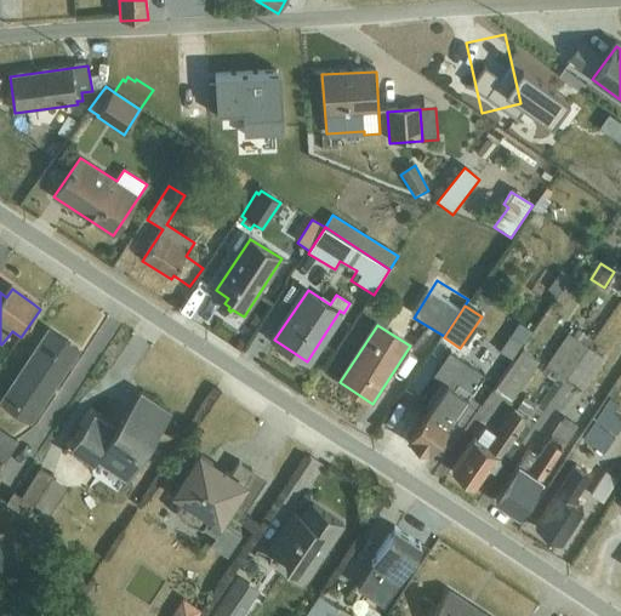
[(519,326),(501,353),(513,361),(531,335),(519,326)]
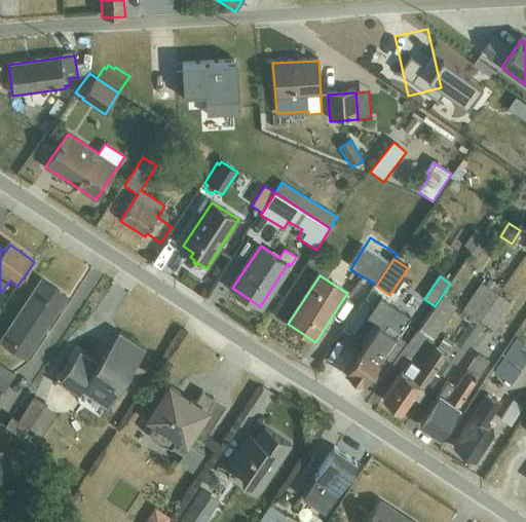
[(41,281),(1,342),(25,359),(66,297),(41,281)]
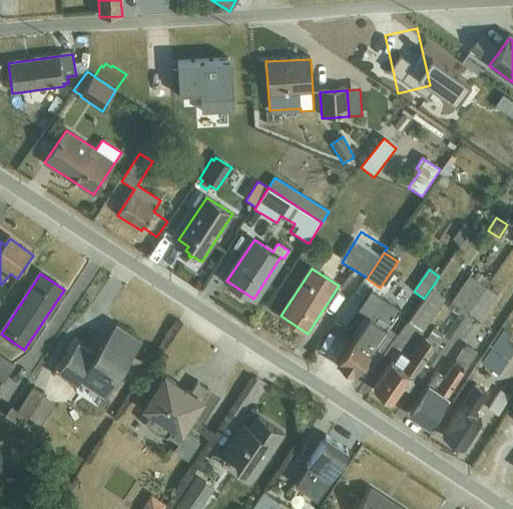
[(467,315),(485,289),(490,283),(477,275),(473,280),(469,278),(452,305),(467,315)]
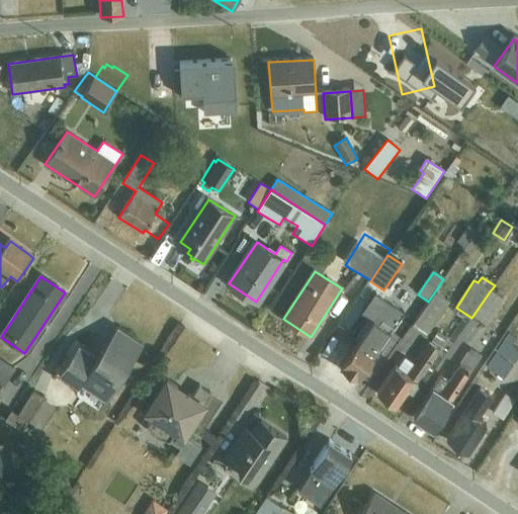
[(490,291),(471,318),(485,328),(504,302),(490,291)]
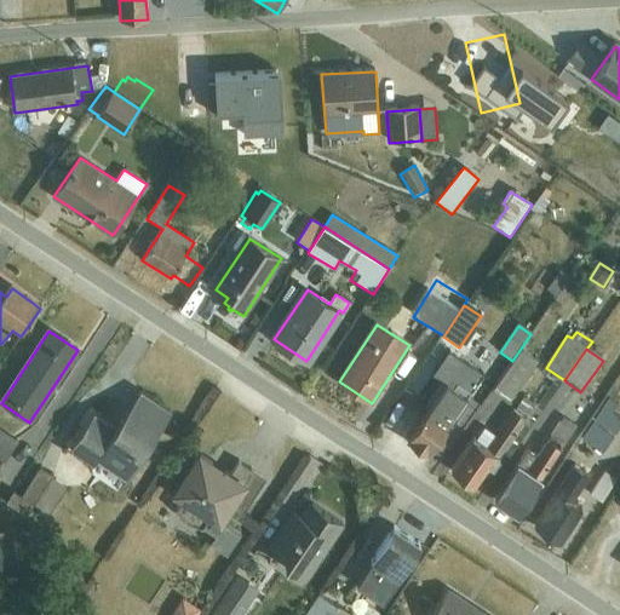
[(522,352),(494,391),(510,404),(539,365),(522,352)]
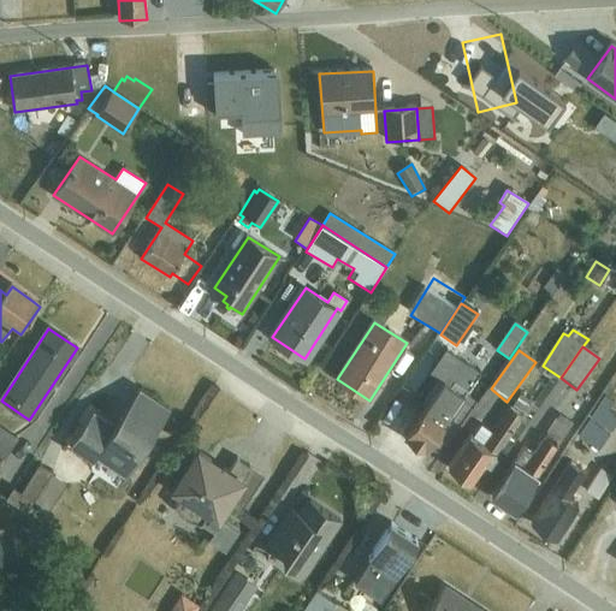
[(445,426),(461,403),(468,393),(455,384),(467,366),(445,351),(430,375),(443,384),(406,439),(426,454),(445,426)]
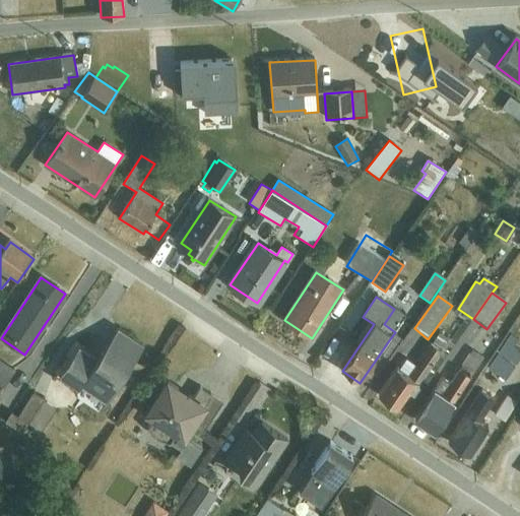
[(78,346),(59,377),(78,390),(81,385),(107,402),(144,345),(118,328),(98,360),(78,346)]
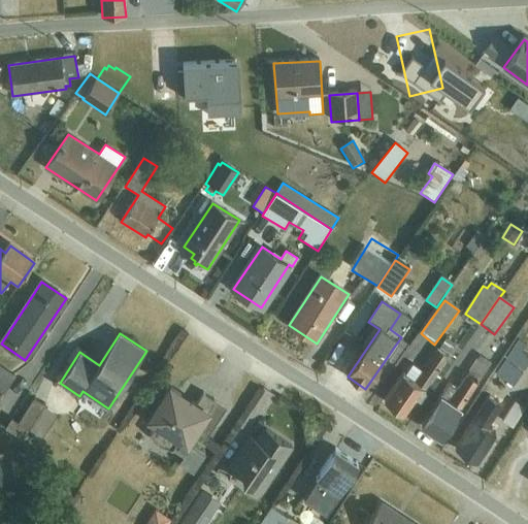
[(402,375),(385,402),(403,416),(411,403),(418,407),(457,349),(444,341),(423,373),(413,366),(405,378),(402,375)]
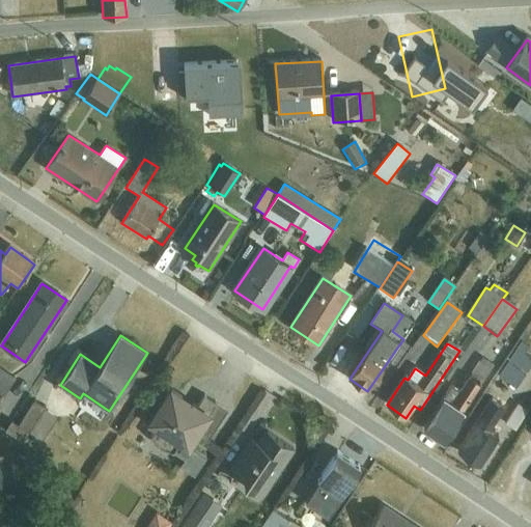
[(522,343),(509,362),(528,373),(530,368),(530,361),(525,357),(530,350),(522,343)]
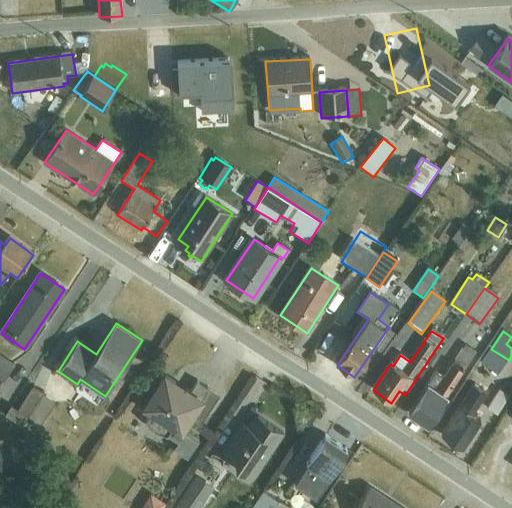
[(383,335),(370,354),(380,360),(393,341),(383,335)]
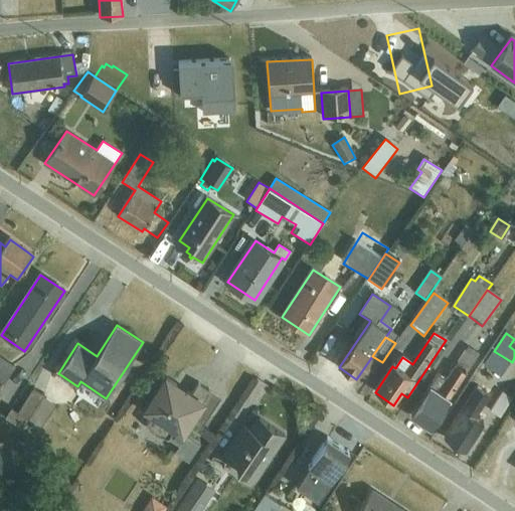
[(438,376),(411,416),(430,429),(479,355),(468,349),(447,382),(438,376)]
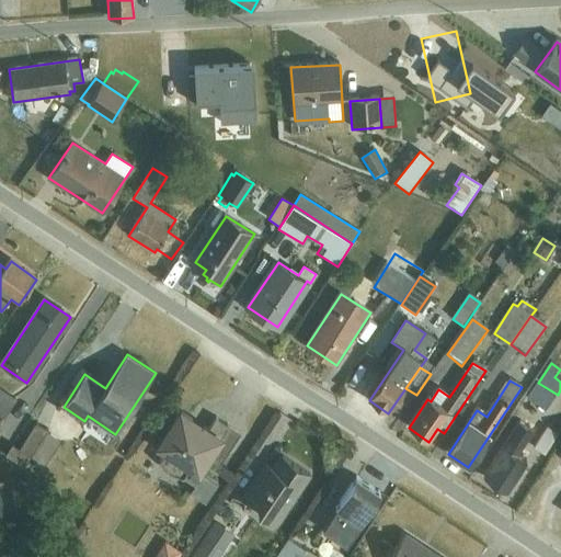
[(537,386),(527,400),(545,412),(556,398),(537,386)]
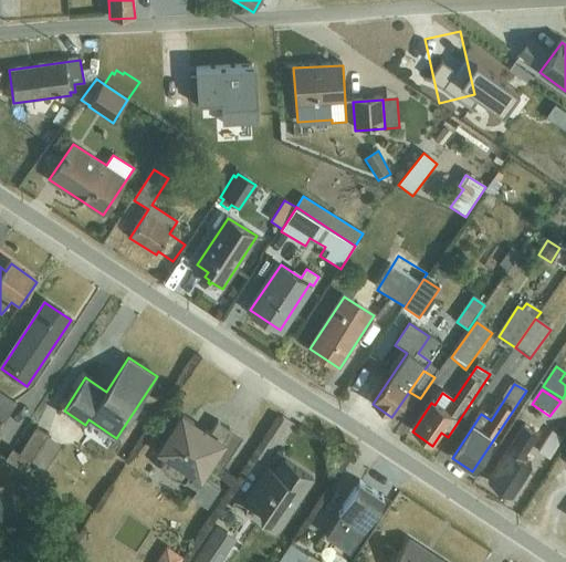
[(0,391),(0,420),(3,423),(18,403),(0,391)]
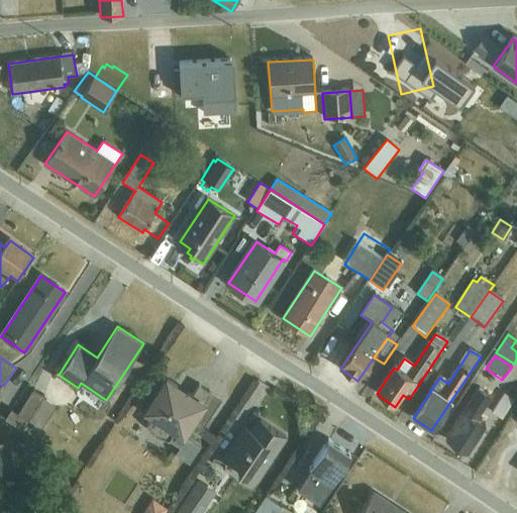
[(192,422),(211,393),(199,385),(191,397),(167,381),(144,414),(151,418),(146,426),(148,429),(156,435),(170,440),(179,446),(175,453),(189,463),(200,444),(184,434),(192,422)]
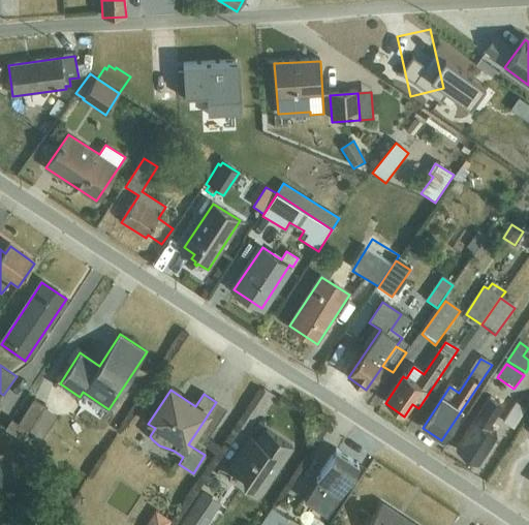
[(11,420),(4,430),(23,441),(27,434),(36,440),(38,436),(41,438),(56,415),(43,407),(44,406),(34,399),(19,424),(11,420)]
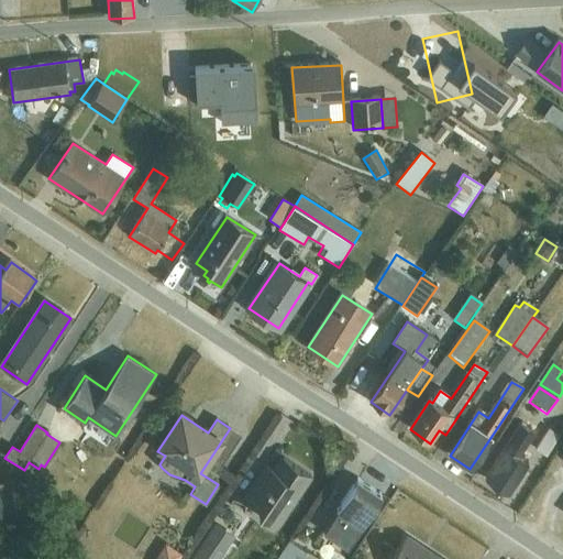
[(521,425),(485,480),(508,495),(528,464),(519,458),(534,435),(521,425)]
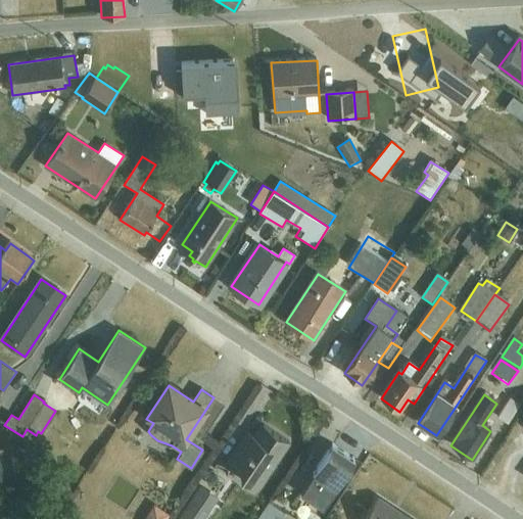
[(214,397),(194,427),(204,434),(224,404),(214,397)]
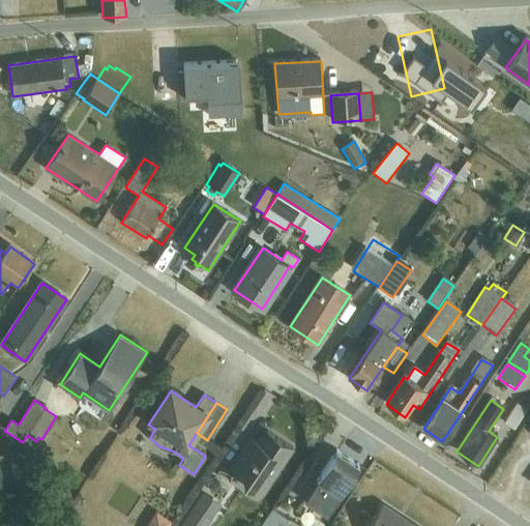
[(517,406),(504,426),(514,432),(528,412),(517,406)]
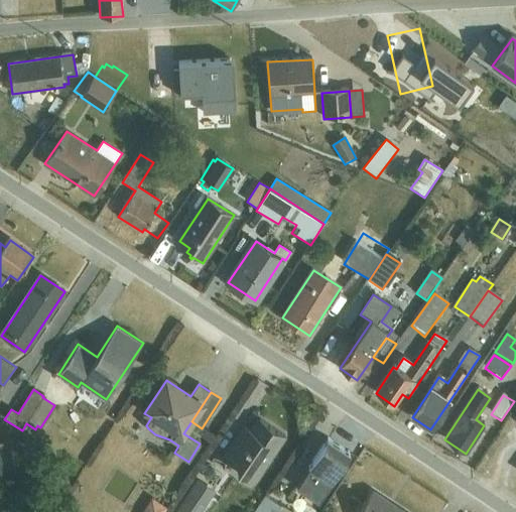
[(242,425),(222,456),(240,469),(237,473),(253,484),(285,437),(260,419),(251,432),(242,425)]
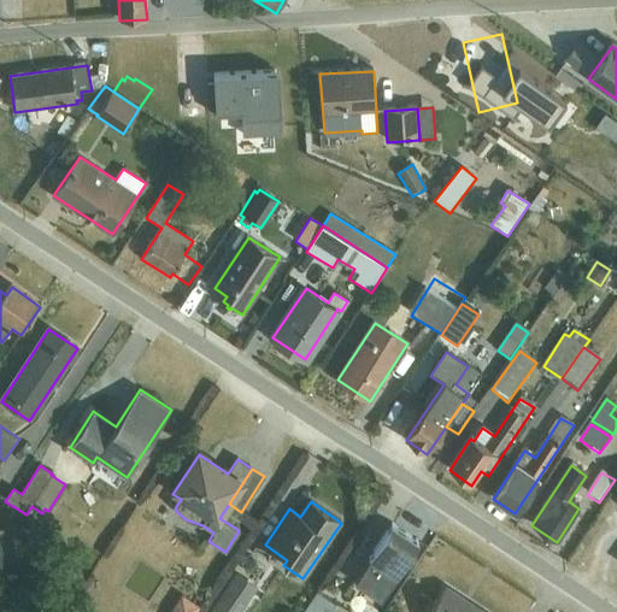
[(575,547),(606,559),(616,531),(616,513),(592,504),(575,547)]
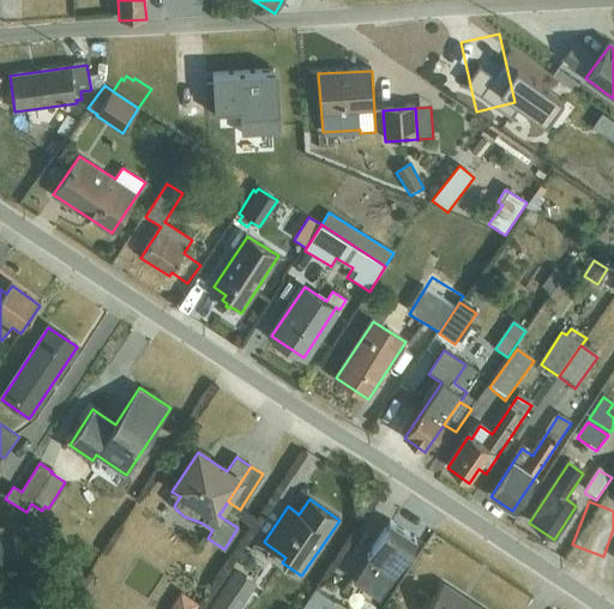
[(390,524),(356,576),(383,592),(416,541),(390,524)]
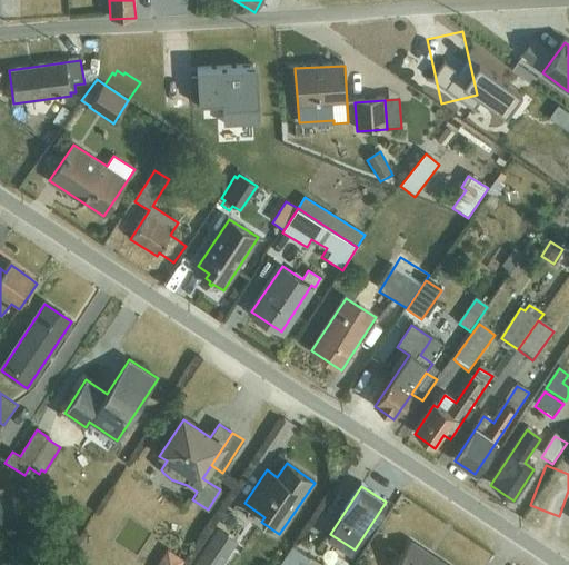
[(217,528),(193,564),(222,564),(238,543),(217,528)]
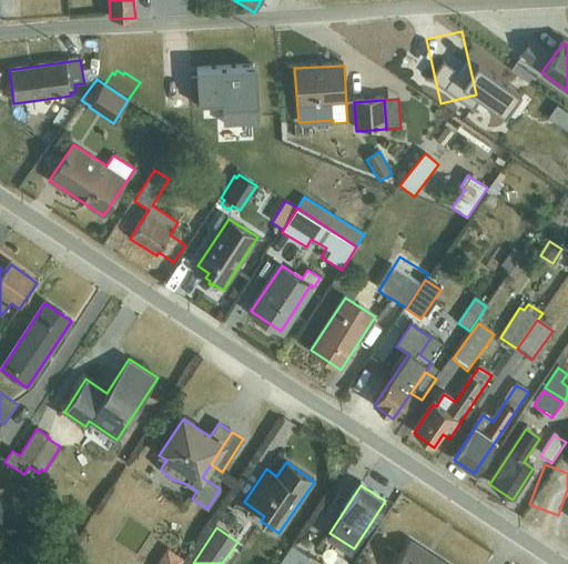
[(439,563),(409,544),(396,563),(439,563)]
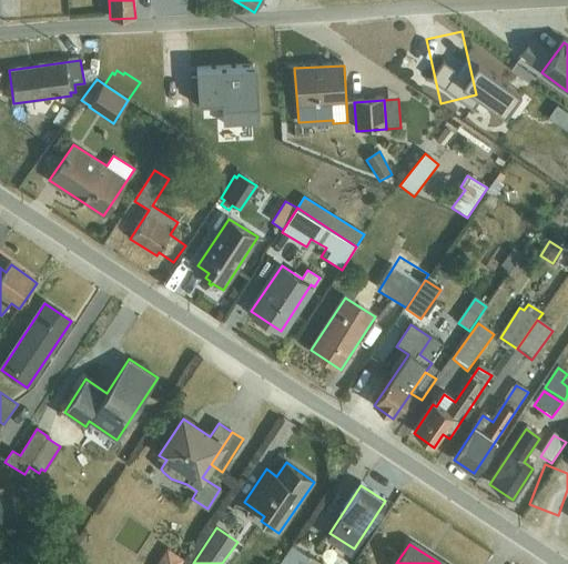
[(292,545),(279,563),(318,563),(292,545)]
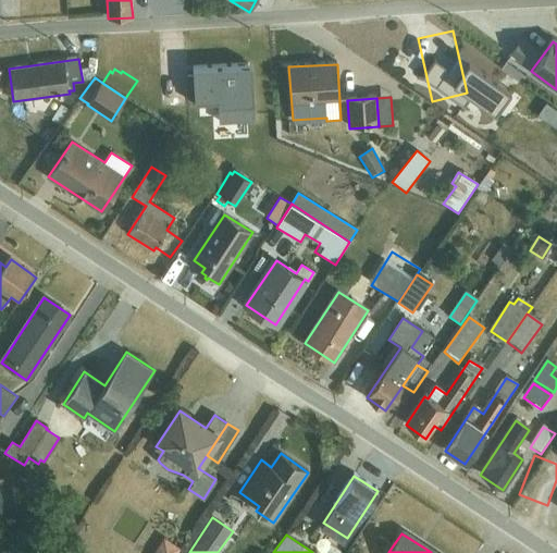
[(164,538),(153,552),(178,552),(181,549),(164,538)]
